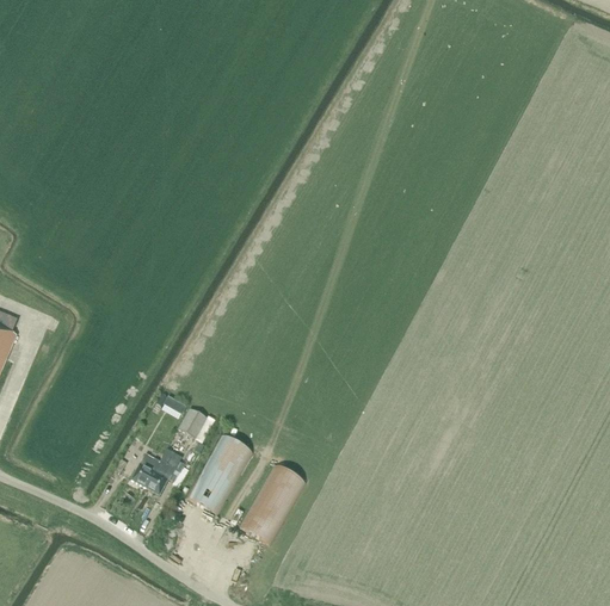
[(0,372),(17,333),(12,331),(18,317),(0,309),(0,372)]
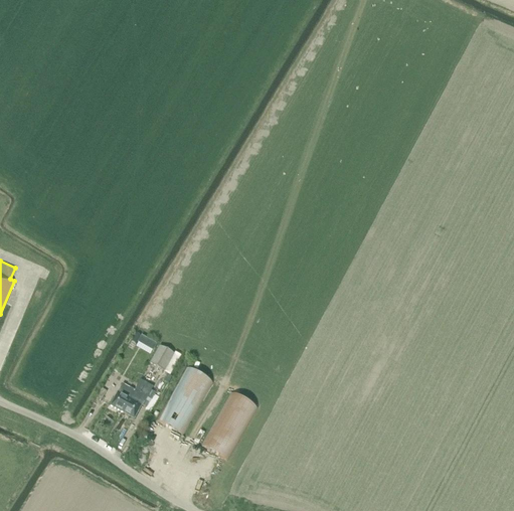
[(158,341),(143,332),(139,339),(139,340),(153,348),(154,348),(158,341)]
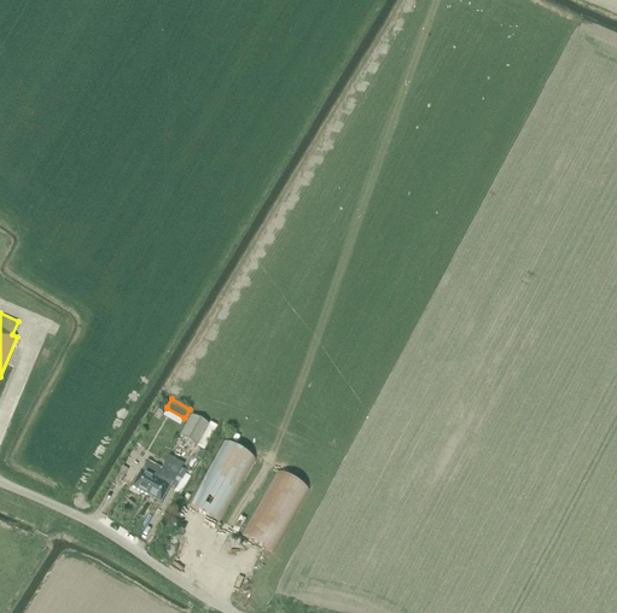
[(210,421),(193,412),(181,432),(198,442),(210,421)]
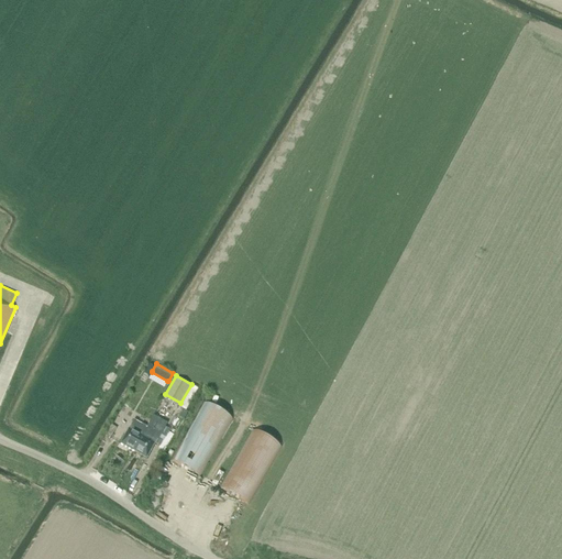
[(172,457),(201,474),(234,416),(205,401),(172,457)]
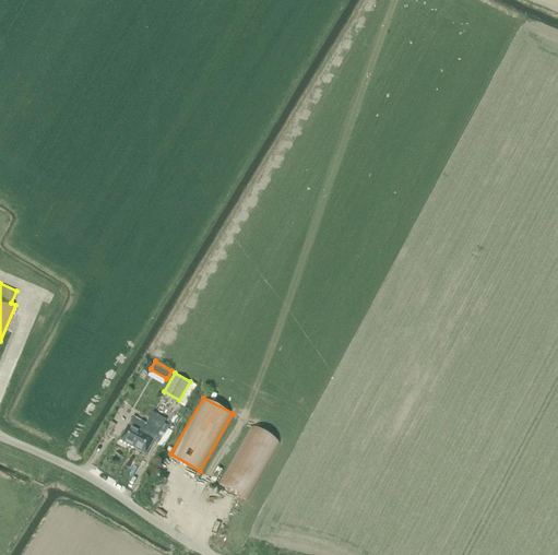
[(154,408),(133,445),(146,451),(155,436),(167,415),(154,408)]
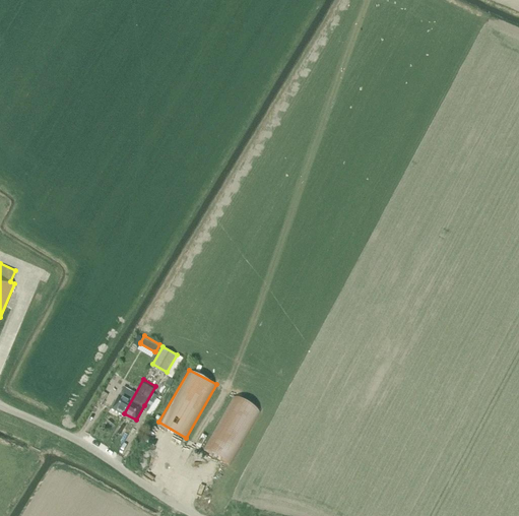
[(124,385),(120,393),(119,393),(112,406),(124,413),(136,391),(128,387),(124,385)]
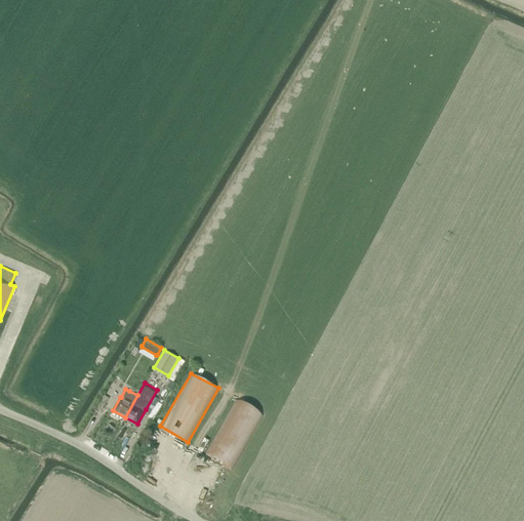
[(109,400),(111,397),(108,395),(109,392),(107,390),(98,403),(104,405),(108,399),(109,400)]
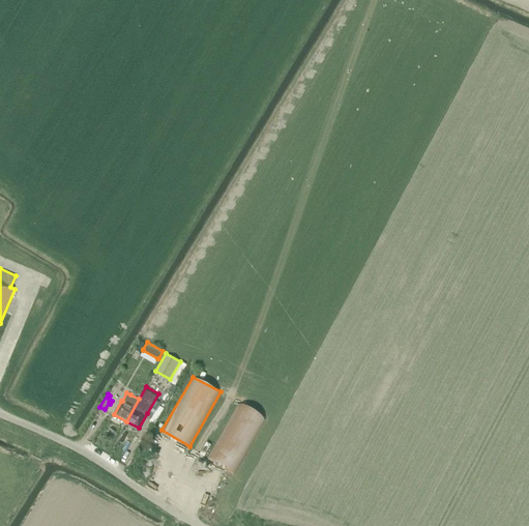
[(207,456),(235,471),(265,418),(237,403),(207,456)]
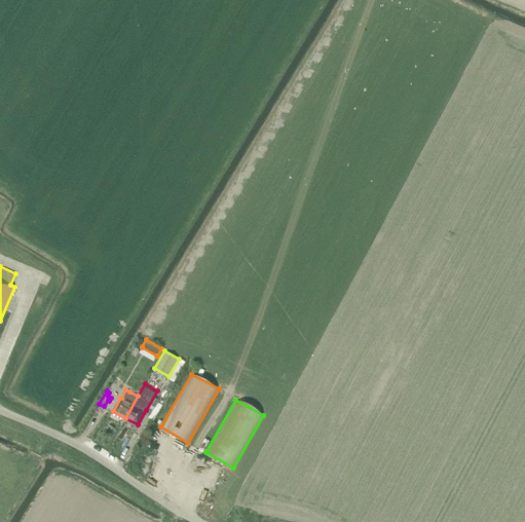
All buildings are outlined.
